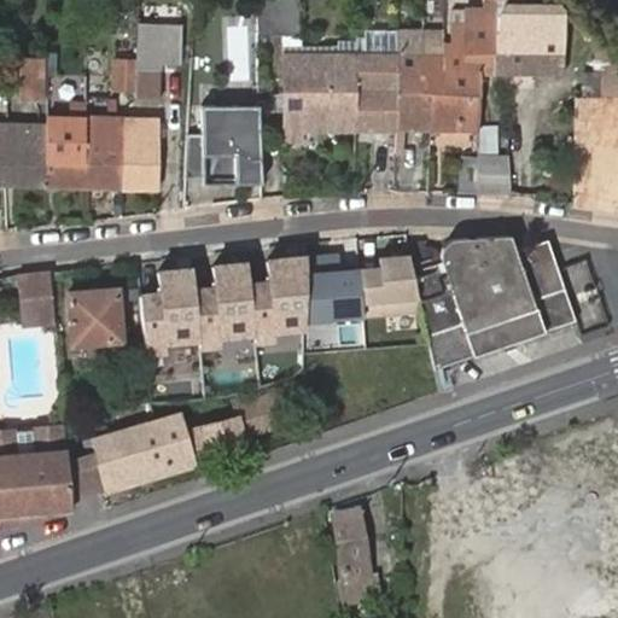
[(497,34),(496,75),(563,76),(565,34),(542,33),(542,12),(532,5),(523,6),(523,0),(506,0),(497,18),(497,34)]
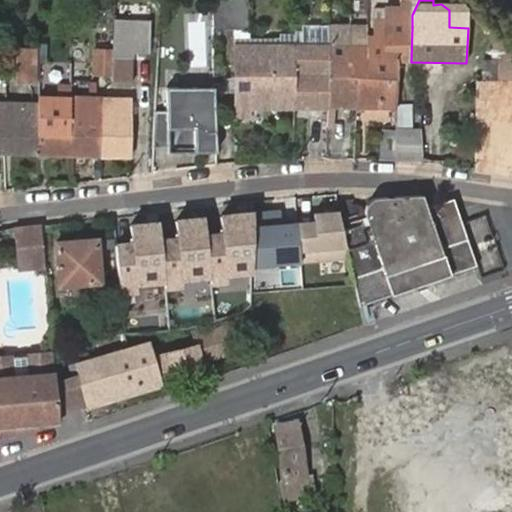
[(386,27),(412,28),(412,15),(387,14),(386,27)]
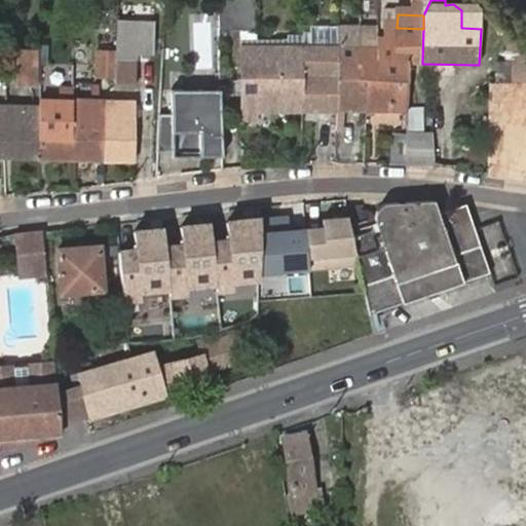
[(212,66),(212,20),(195,20),(194,66),(212,66)]
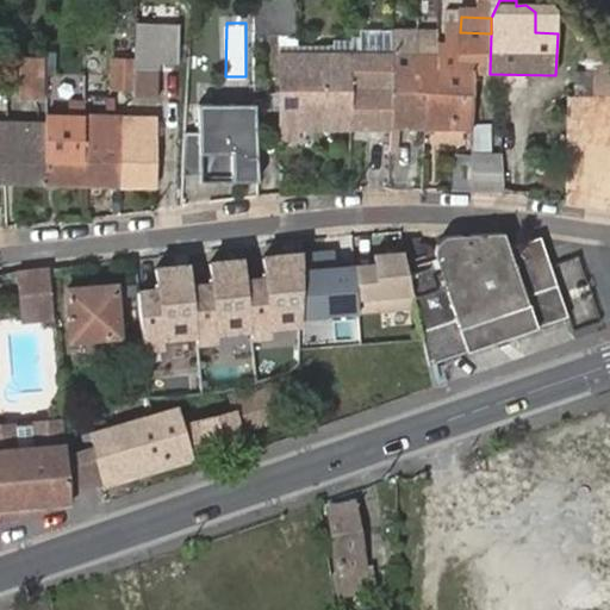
[(416,42),(430,42),(430,31),(416,30),(416,42)]
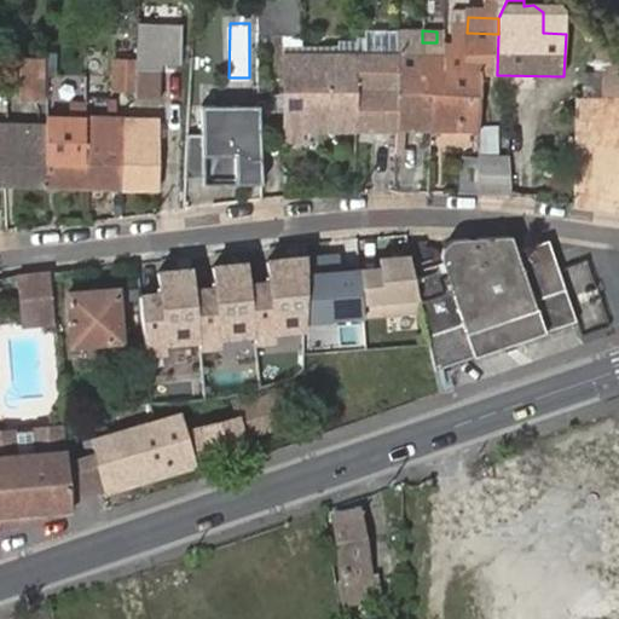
[(481,75),(497,75),(498,34),(467,33),(467,48),(445,47),(445,57),(444,90),(480,91),(481,75)]
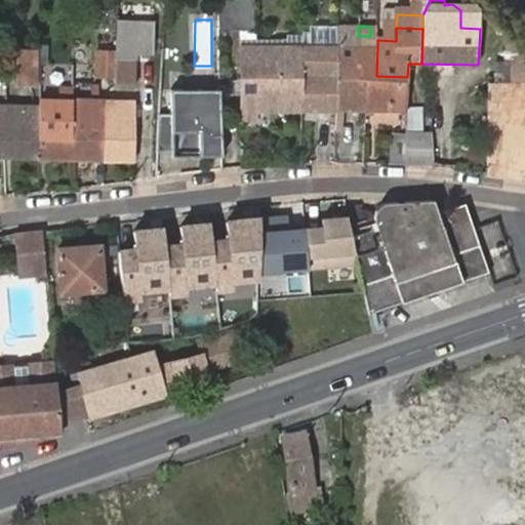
[(154,30),(116,29),(115,52),(115,58),(137,57),(136,51),(153,51),(154,30)]
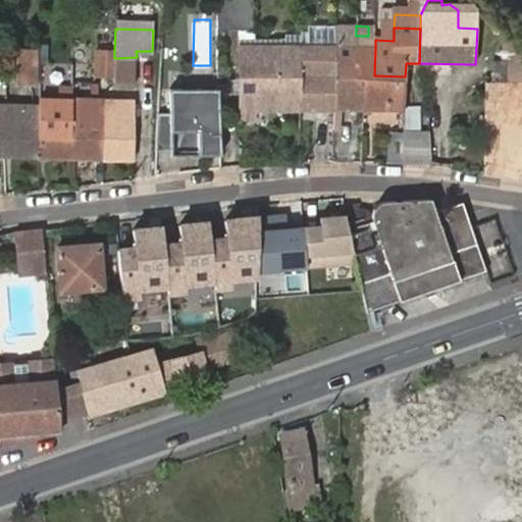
[(375,40),(375,36),(368,36),(356,36),(356,47),(375,48),(375,40)]
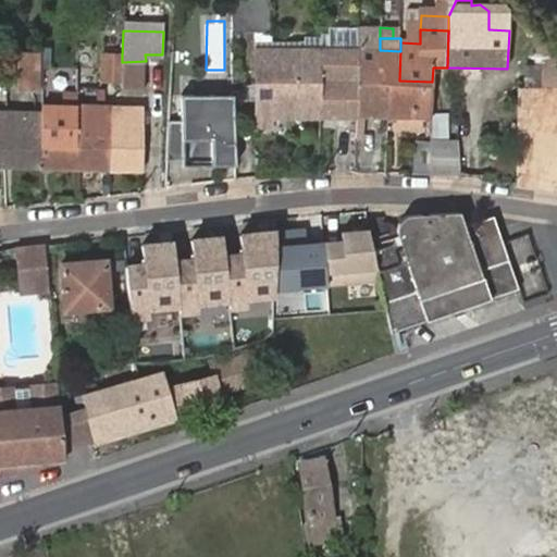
[(21,49),(22,93),(38,93),(38,49),(21,49)]
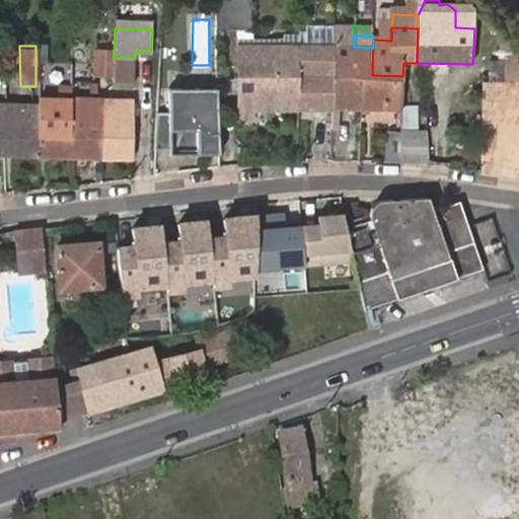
[(251,108),(297,107),(297,46),(236,47),(236,118),(250,119),(251,108)]
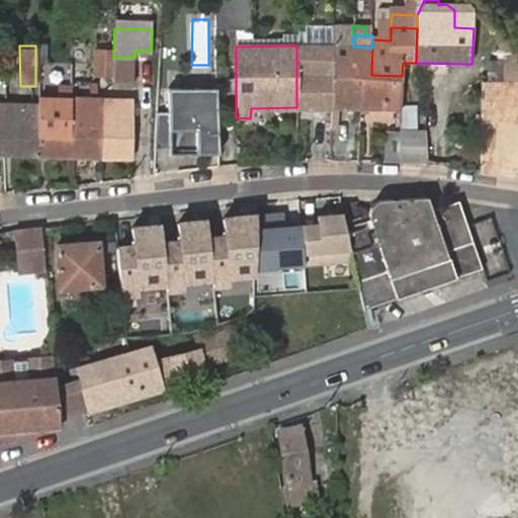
[(330,106),(333,46),(296,46),(296,107),(330,106)]
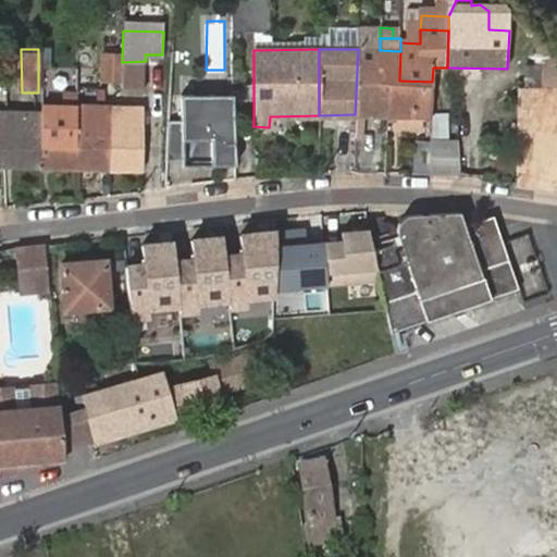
[(363,115),(387,116),(390,85),(379,84),(380,50),(358,49),(355,114),(363,115)]
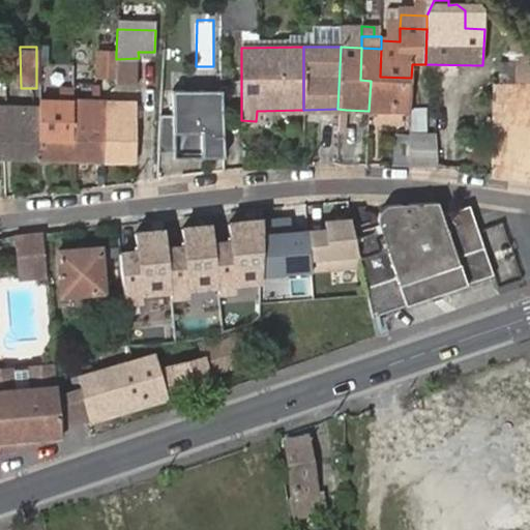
[(410,113),(411,78),(380,77),(381,49),(361,48),(360,80),(371,81),(369,111),(410,113)]
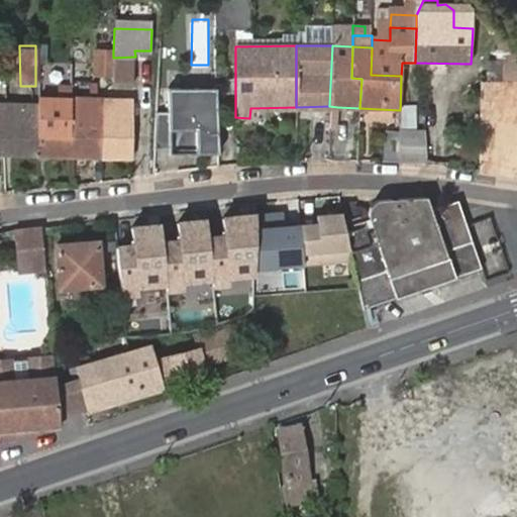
[(113,58),(113,52),(96,52),(96,76),(112,77),(113,58)]
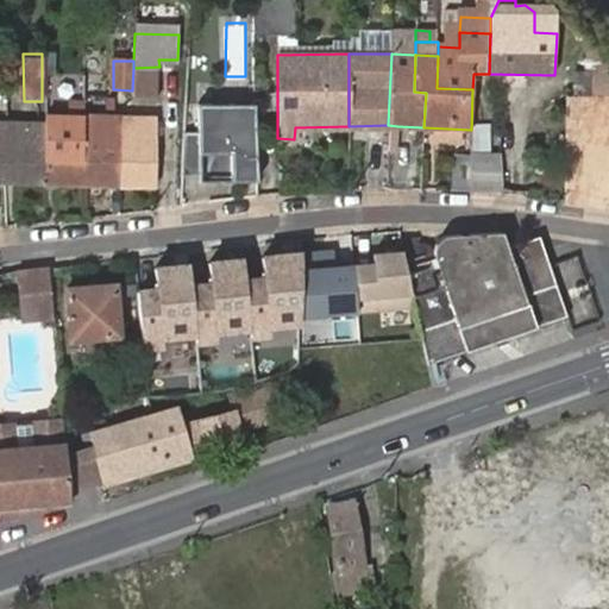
[(158,100),(159,67),(133,68),(132,90),(132,99),(158,100)]
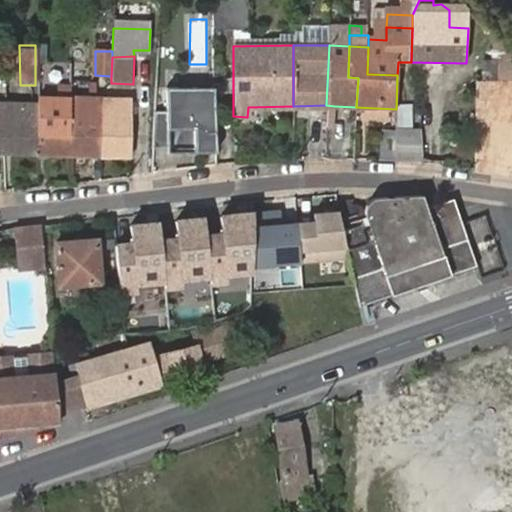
[(75,65),(75,81),(88,81),(88,63),(75,65)]
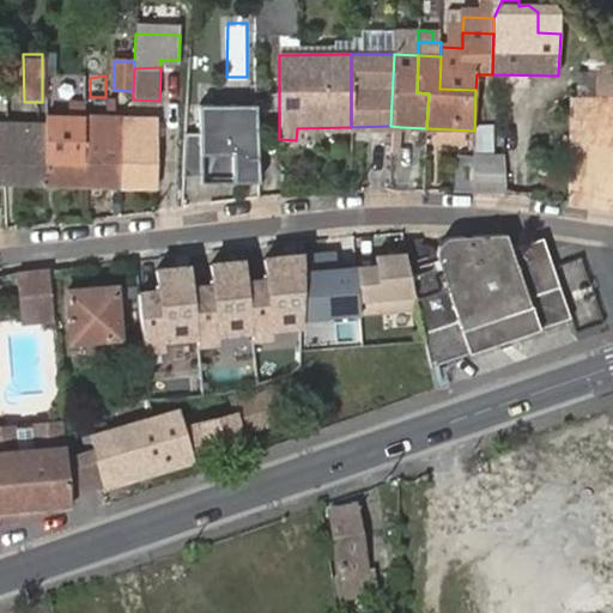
[(568,204),(612,208),(612,96),(590,96),(588,113),(571,110),(568,184),(568,204)]
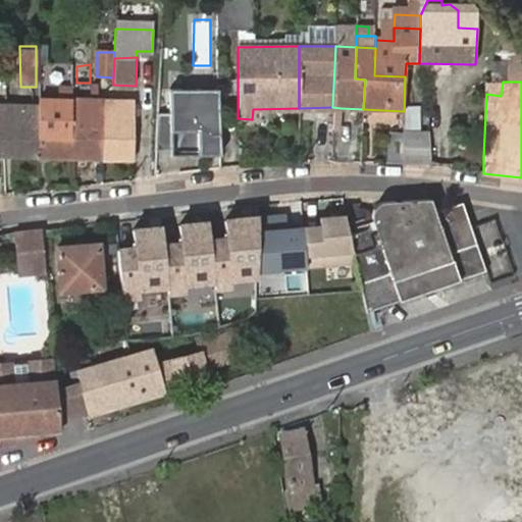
[(216,153),(216,85),(168,85),(168,109),(156,109),(153,146),(166,146),(166,153),(216,153)]
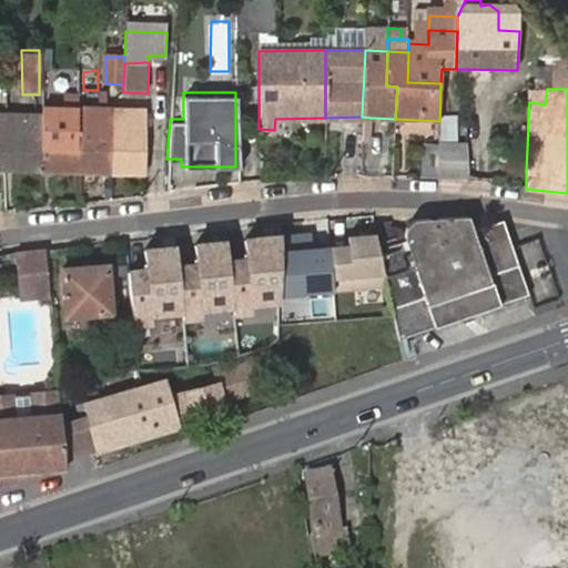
[(42,172),(77,173),(77,110),(42,110),(42,115),(42,172)]
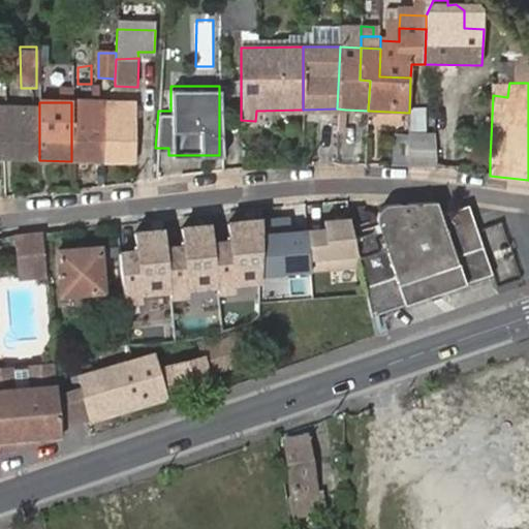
[(71,161),(102,162),(104,102),(71,102),(71,161)]
